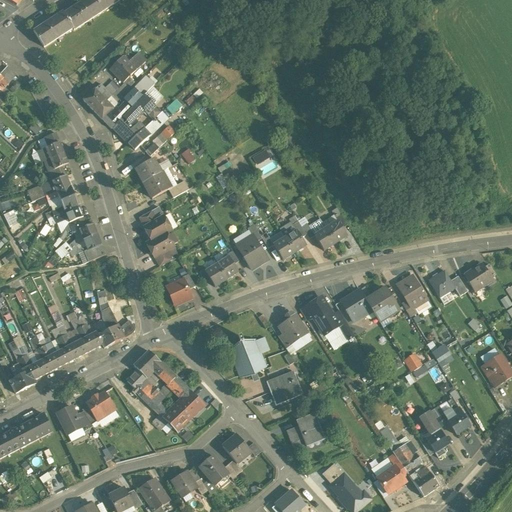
[(95,0),(86,0),(64,15),(73,29),(74,30),(103,11),(95,0)]
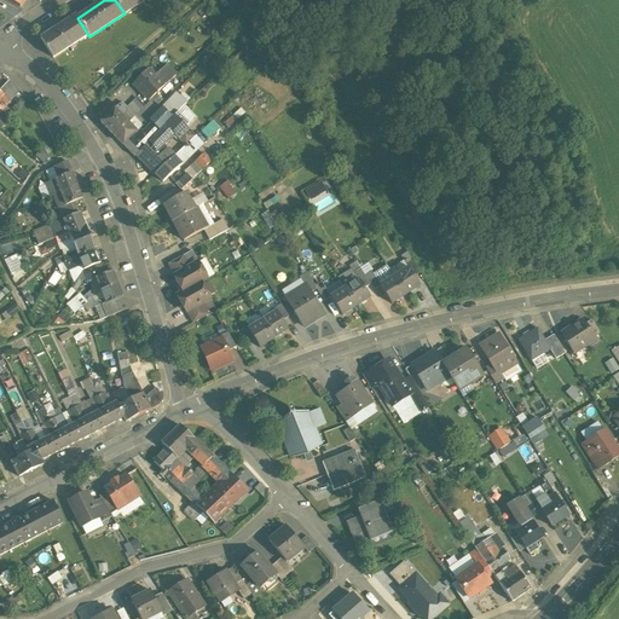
[(115,0),(125,13),(145,0),(115,0)]
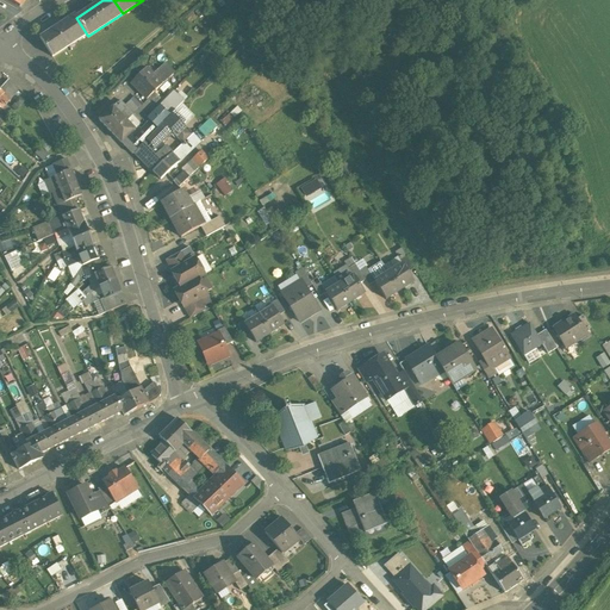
[(75,16),(41,38),(53,57),(87,35),(76,18),(75,16)]
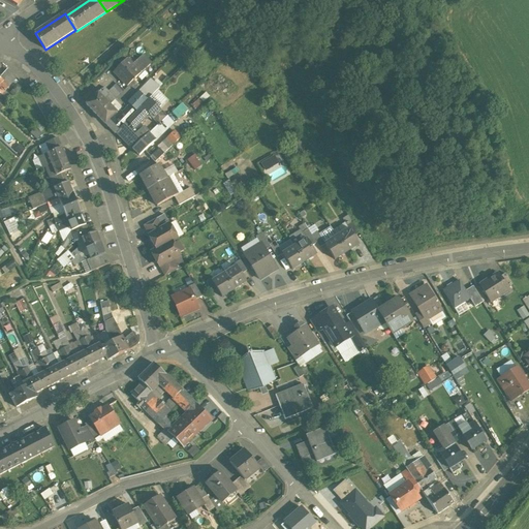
[(194,55),(189,50),(184,56),(188,60),(194,55)]
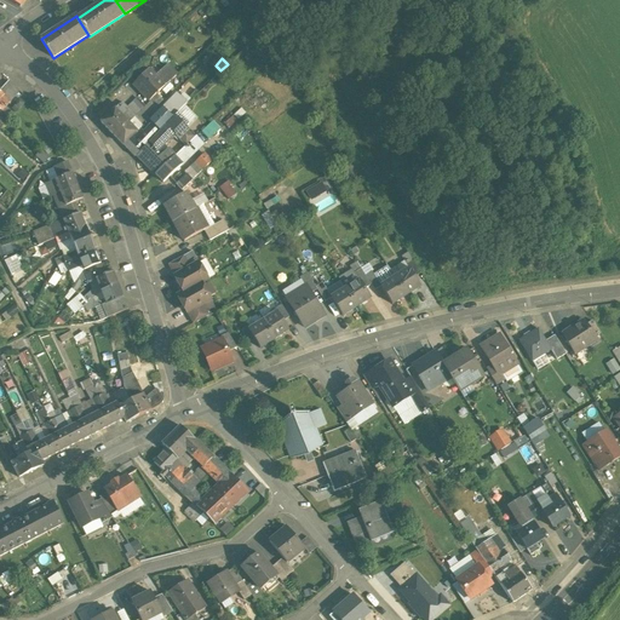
[(167,65),(160,73),(156,76),(165,86),(177,75),(167,65)]
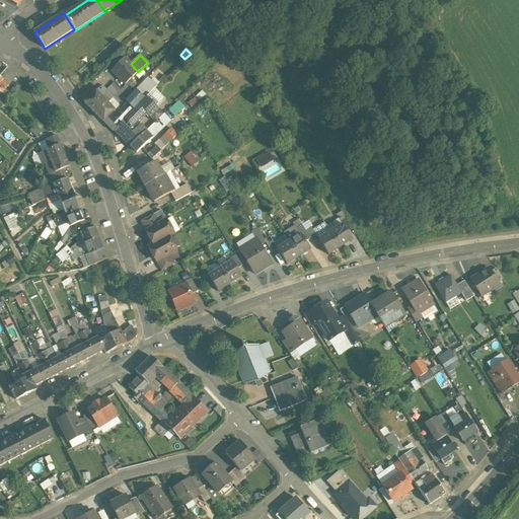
[(125,58),(112,71),(125,85),(132,78),(138,72),(131,64),(125,58)]
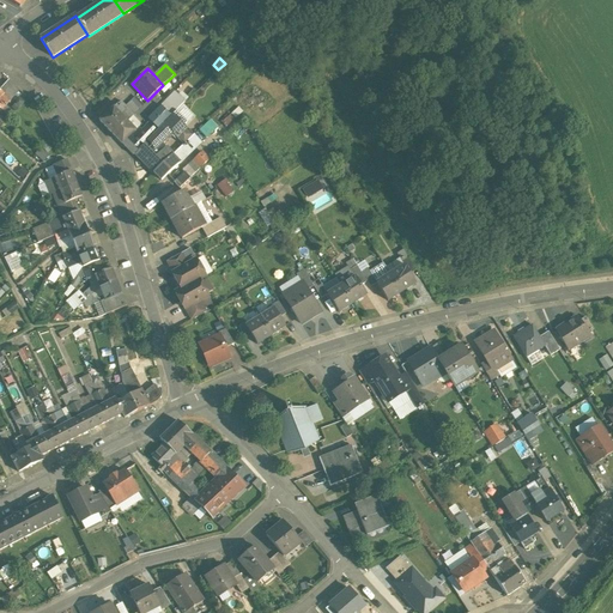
[(19,90),(8,80),(0,89),(0,90),(11,99),(19,90)]
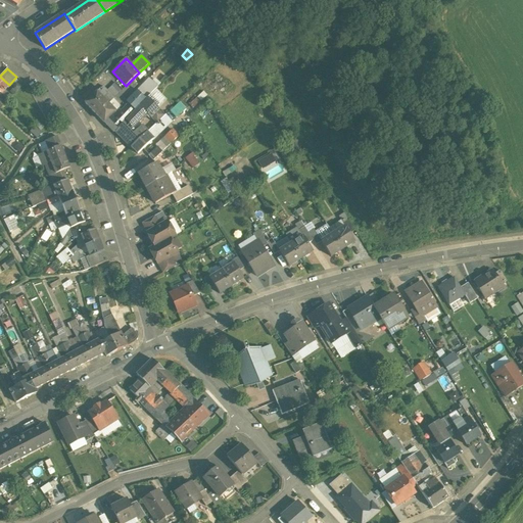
[(9,85),(0,77),(0,86),(4,90),(9,85)]
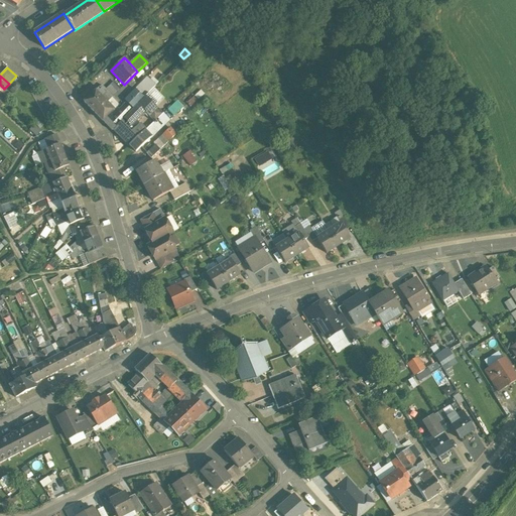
[(117,93),(114,95),(119,100),(135,84),(131,80),(131,79),(131,78),(124,85),(121,89),(117,93)]
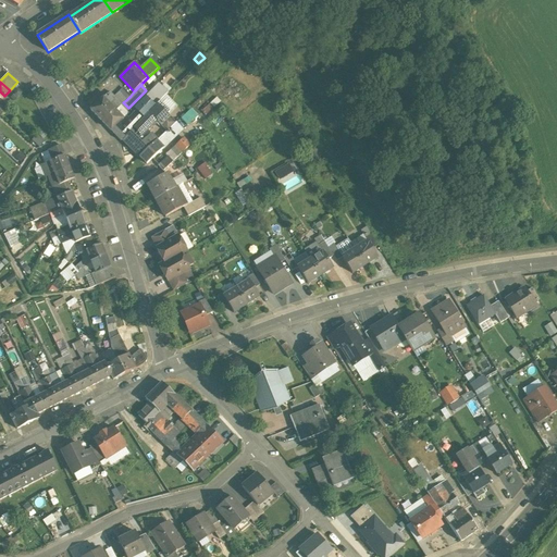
[(168,93),(159,84),(156,87),(164,96),(168,93)]
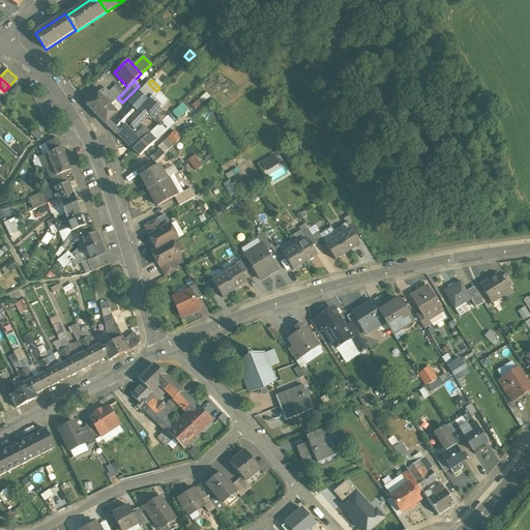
[(120,113),(114,120),(112,118),(106,124),(115,135),(116,135),(116,134),(156,91),(148,83),(127,105),(130,107),(128,109),(122,115),(120,113)]
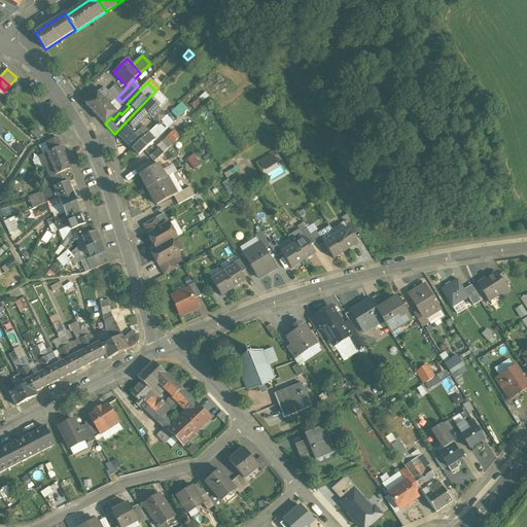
[(119,95),(112,86),(107,92),(115,99),(116,97),(119,95)]
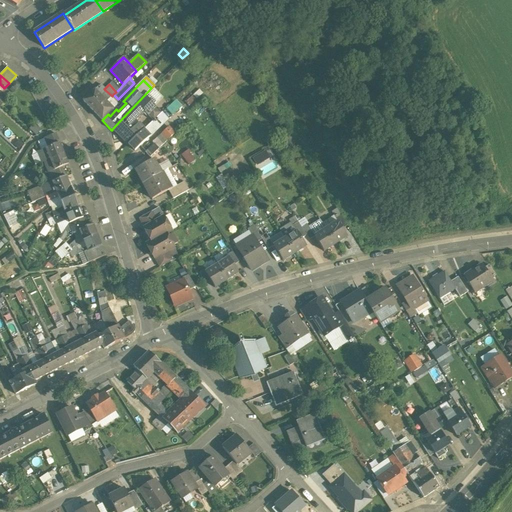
[(104,89),(101,85),(95,91),(105,102),(112,96),(104,89)]
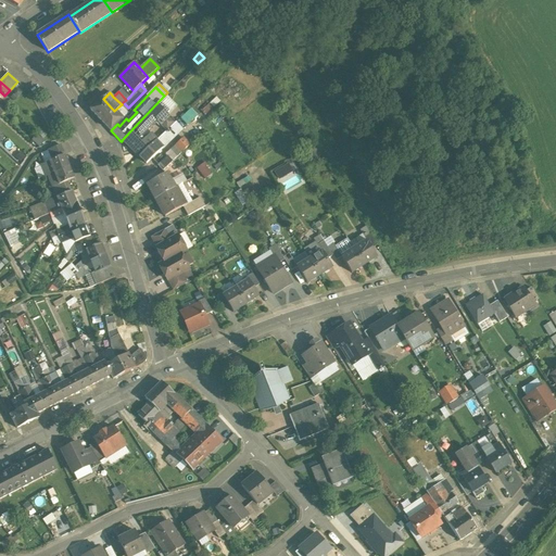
[(216,98),(201,111),(204,115),(219,102),(216,98)]
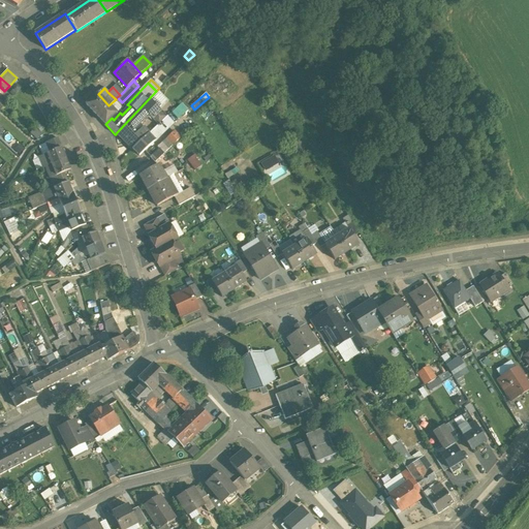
[(109,105),(98,94),(87,104),(97,117),(109,105)]
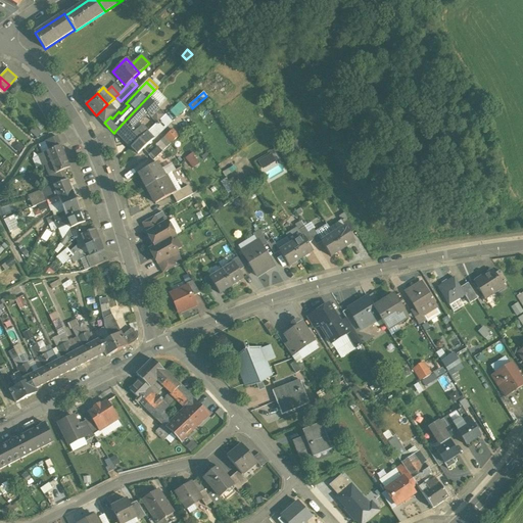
[(114,98),(107,104),(114,112),(122,105),(123,103),(121,101),(115,96),(114,98)]
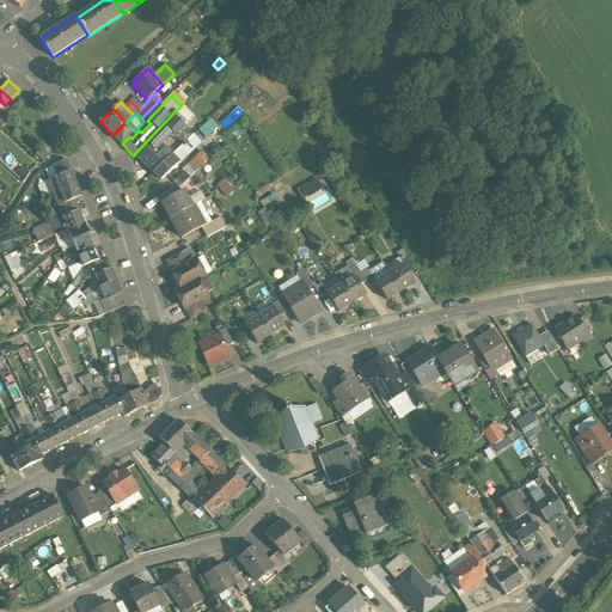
[(172,116),(183,127),(185,124),(185,122),(177,112),(172,116)]
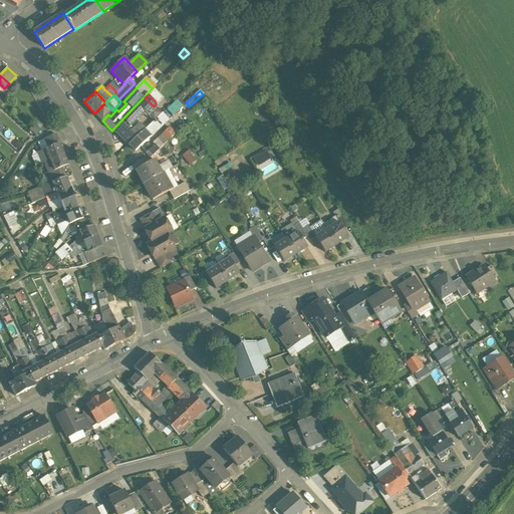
[(154,106),(145,97),(138,105),(144,111),(149,115),(156,108),(154,106)]
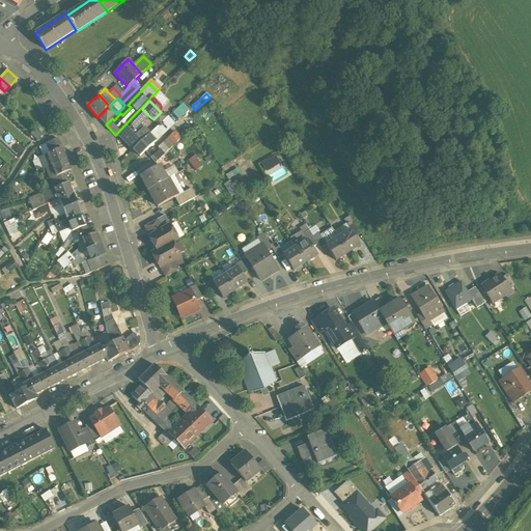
[(182,104),(172,113),(178,119),(188,111),(182,104)]
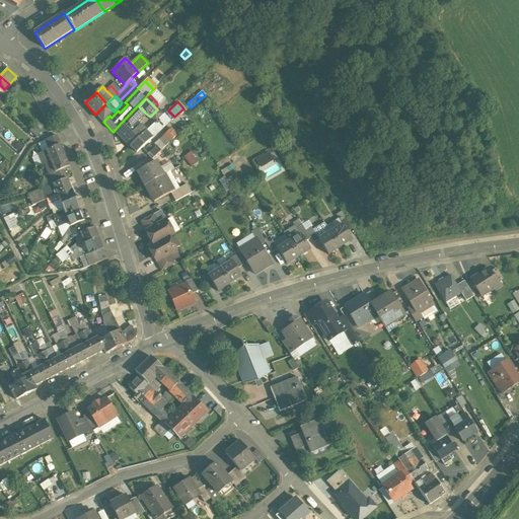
[(106,103),(95,115),(103,122),(109,116),(114,112),(106,103)]
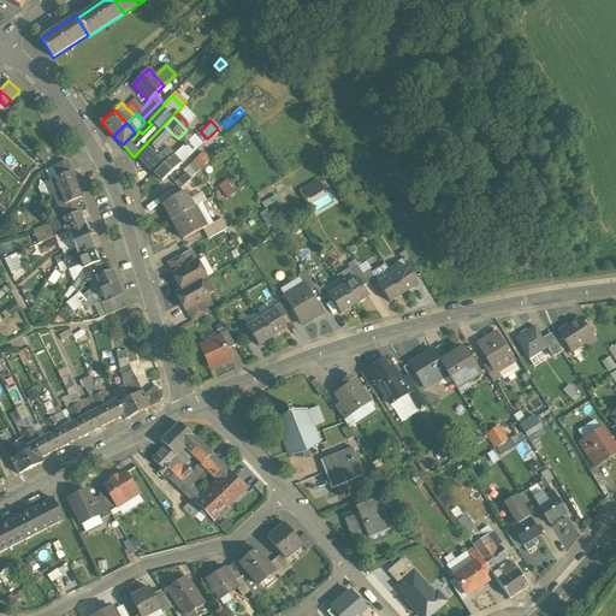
[(165,126),(136,155),(147,167),(166,149),(163,144),(172,134),(165,126)]
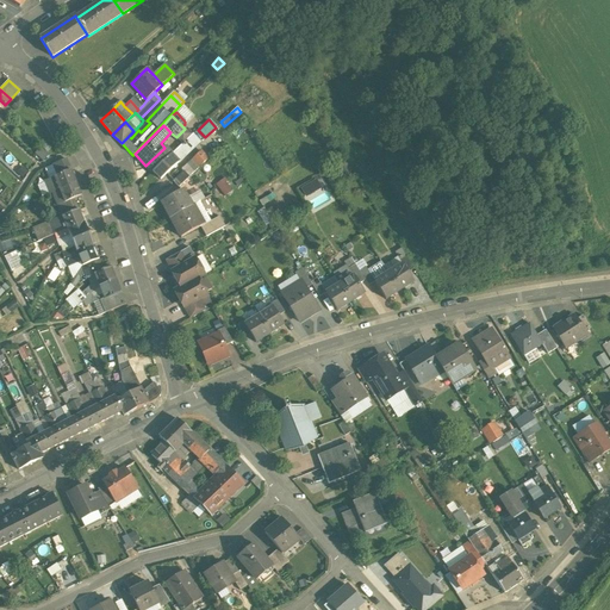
[(176,137),(182,144),(191,136),(185,129),(176,137)]
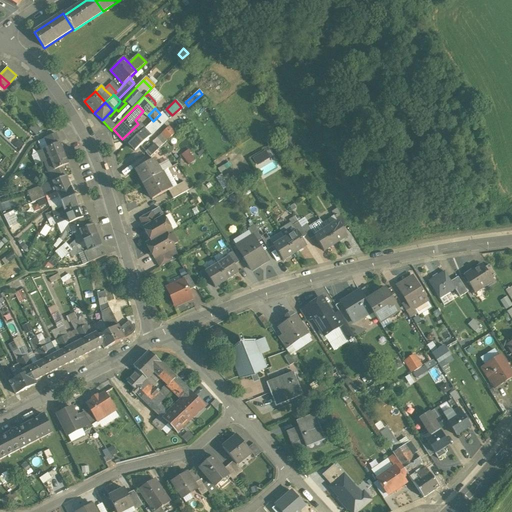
[(153,121),(144,130),(150,137),(168,119),(162,112),(160,114),(153,121)]
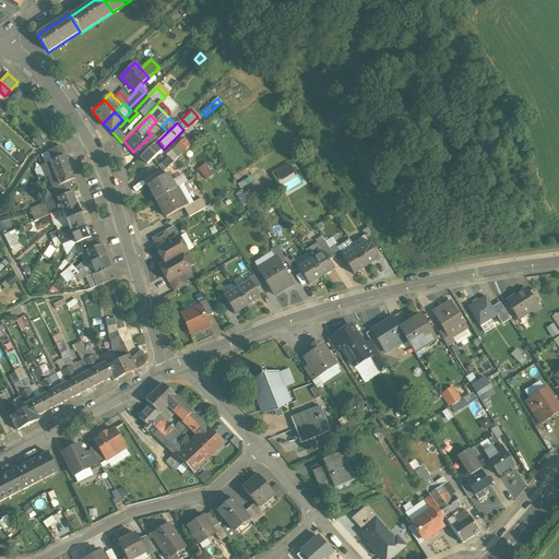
[(151,135),(133,152),(140,157),(157,142),(151,135)]
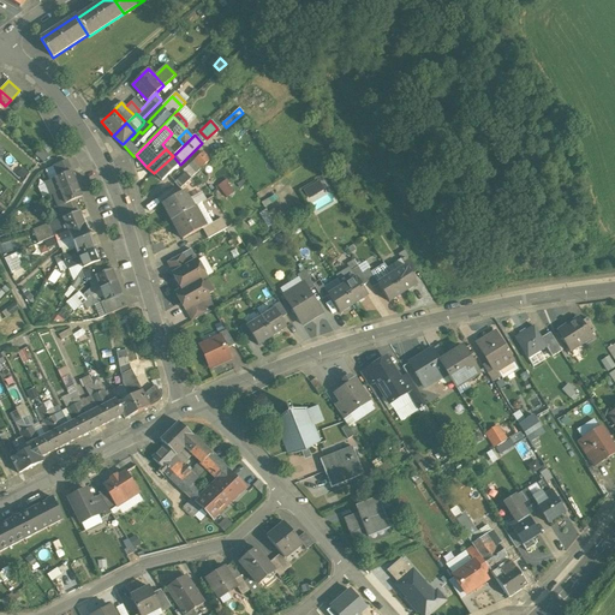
[(202,153),(195,161),(202,168),(209,161),(202,153)]
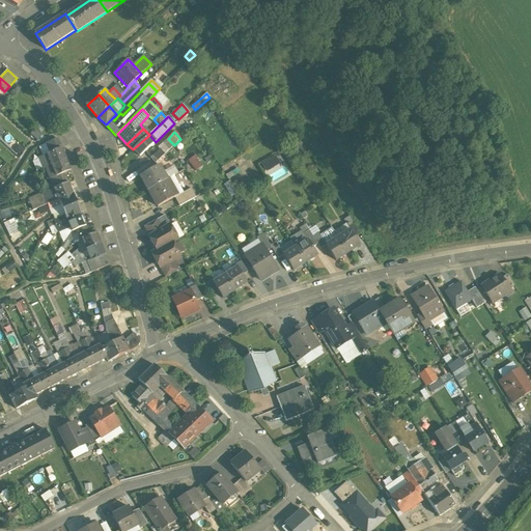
[(156,142),(149,135),(133,149),(140,157),(156,142)]
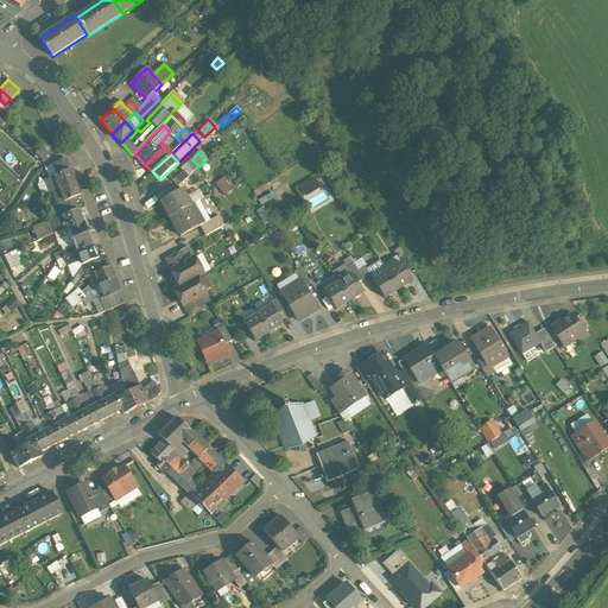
[(65,159),(57,163),(62,175),(70,171),(65,159)]
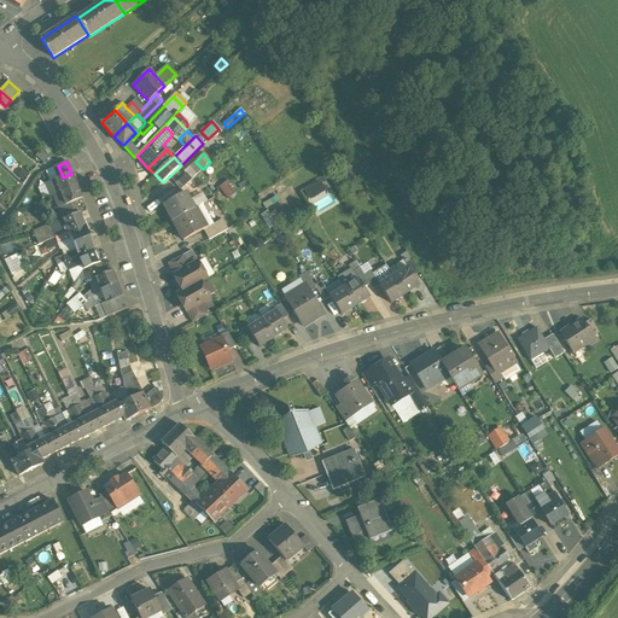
[(196,162),(184,172),(186,174),(191,180),(203,169),(196,162)]
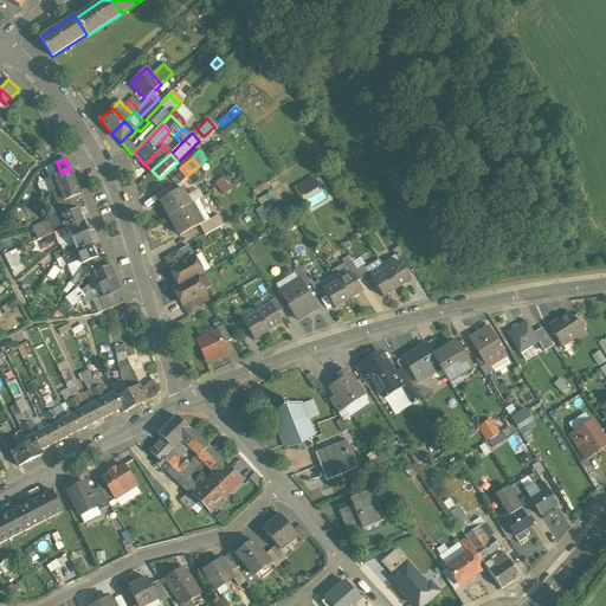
[(75,182),(70,171),(62,174),(57,175),(55,176),(59,188),(59,189),(75,182)]
